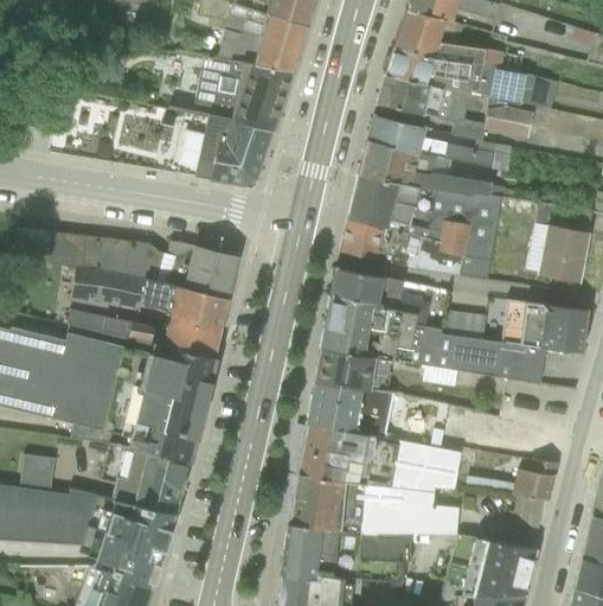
[(228,31),(300,50),(308,25),(210,0),(203,0),(199,14),(212,18),(209,25),(228,31)]
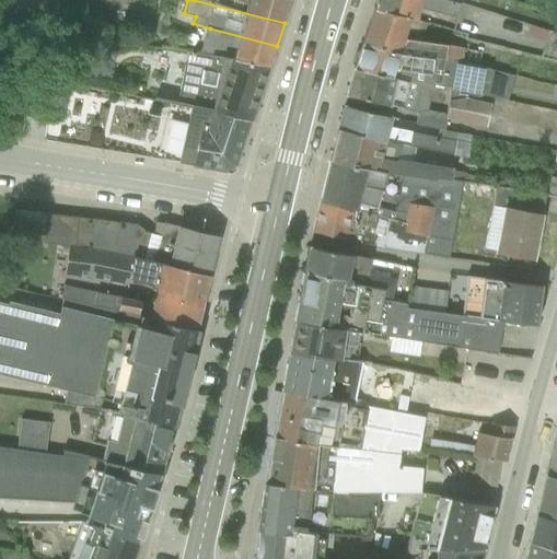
[(194,0),(285,23),(291,0),(194,0)]
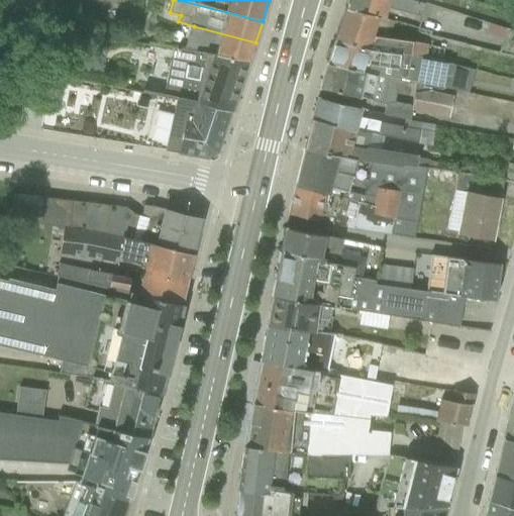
[(349,0),(347,8),(388,18),(390,7),(423,16),(426,4),(412,0),(349,0)]
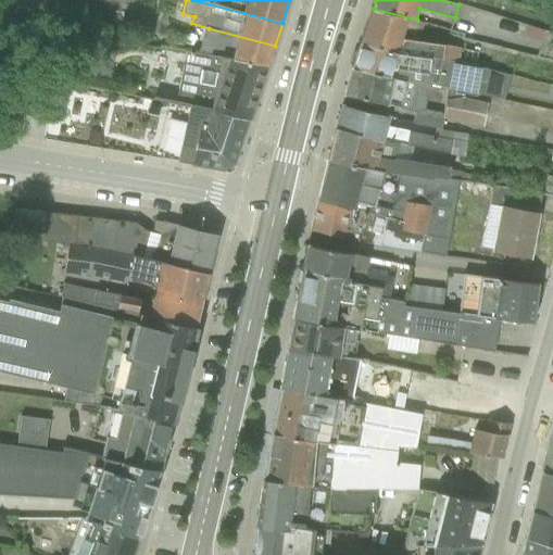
[(461,64),(482,68),(485,59),(479,58),(480,51),(445,45),(403,38),(405,32),(423,35),(426,23),(417,20),(374,9),(361,42),(404,59),(461,64)]
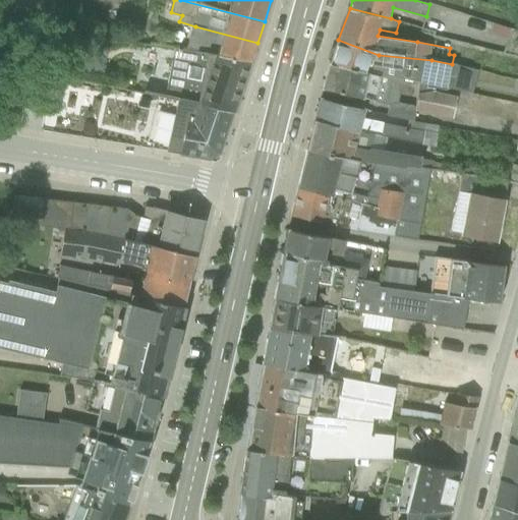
[(195,26),(188,50),(252,61),(257,43),(195,26)]
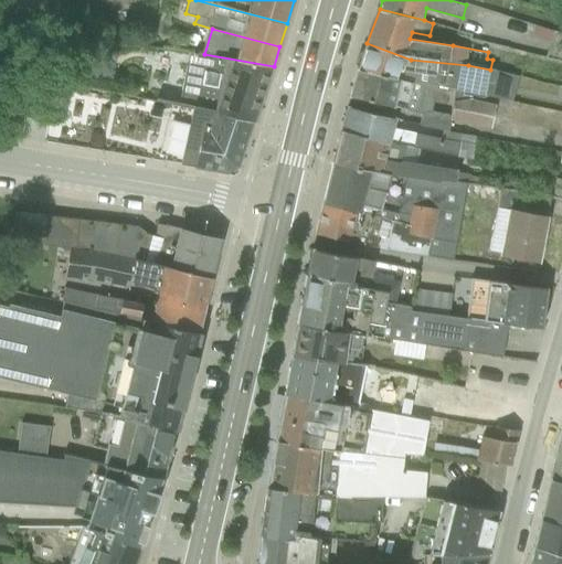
[(561,33),(555,32),(548,56),(561,60),(561,33)]
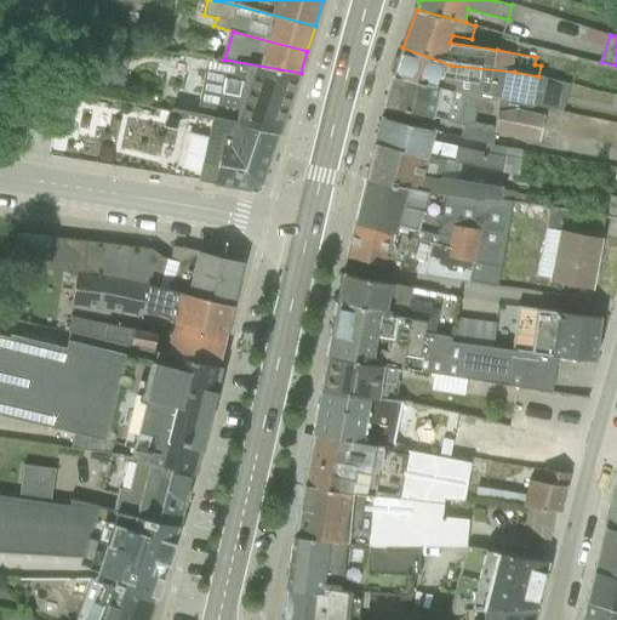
[(393,74),(483,94),(501,97),(500,109),(520,108),(535,107),(564,112),(571,84),(538,77),(514,72),(451,66),(403,47),(393,74)]
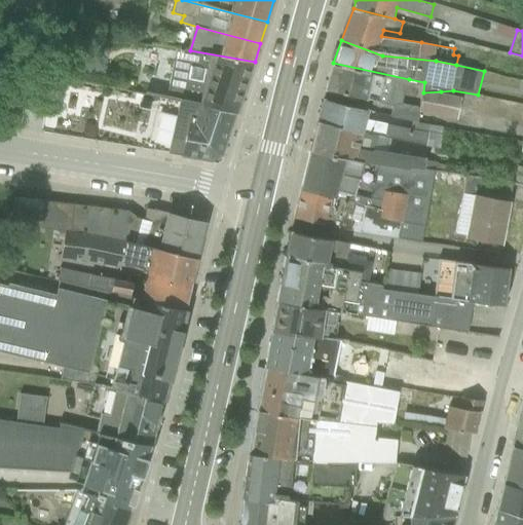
[(169,98),(237,112),(255,62),(190,50),(178,48),(169,98)]
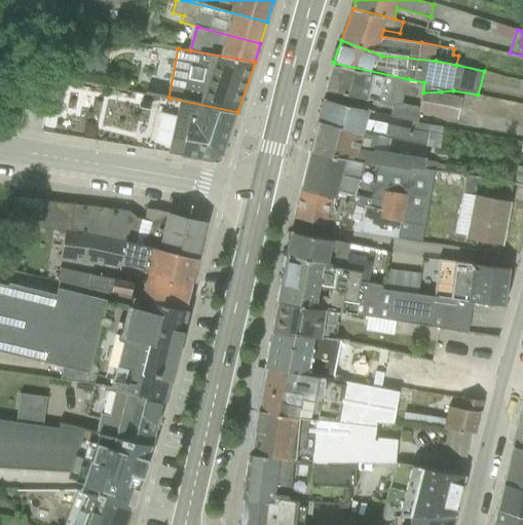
[(333,63),(328,90),(394,105),(391,116),(413,121),(418,122),(420,112),(421,106),(404,103),(409,79),(333,63)]
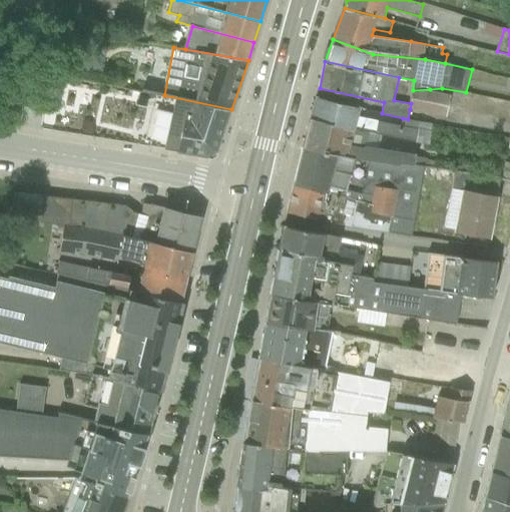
[(413,90),(411,103),(410,109),(447,116),(451,94),(430,89),(413,90)]
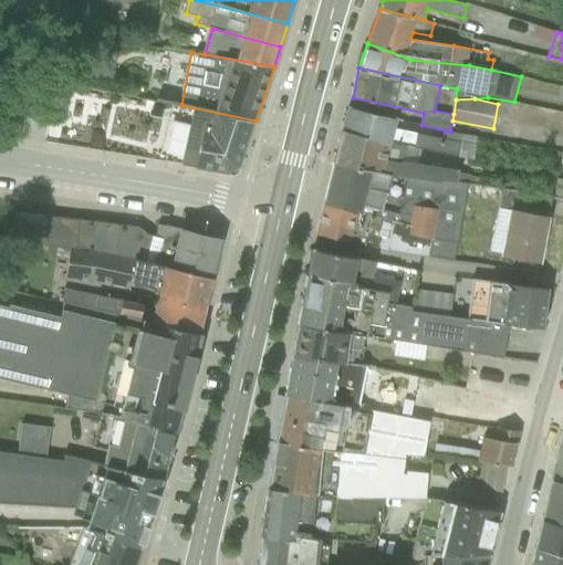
[(248,146),(256,121),(181,105),(173,103),(168,127),(248,146)]
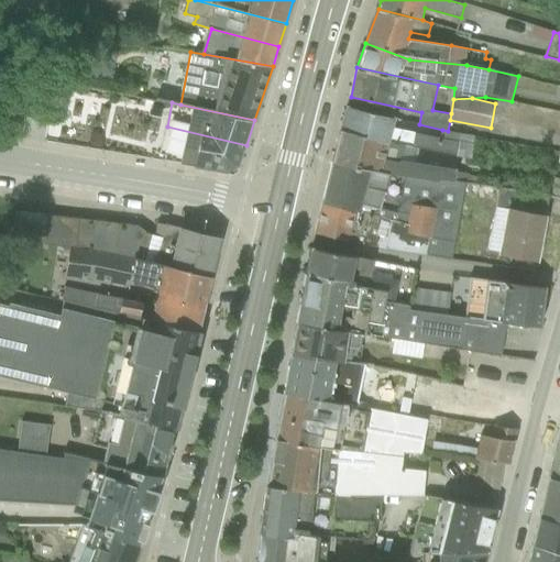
[(341,130),(420,146),(473,158),(476,135),(448,131),(442,130),(440,138),(394,128),(396,119),(349,107),(341,130)]
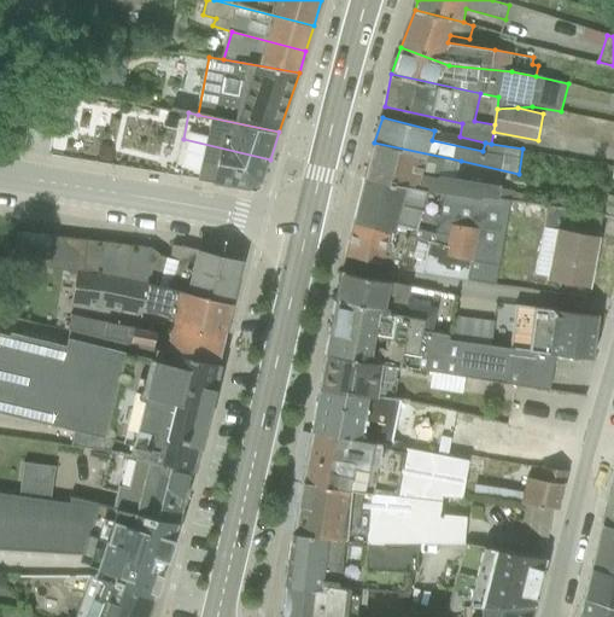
[(270,159),(183,139),(175,175),(251,190),(262,182),(270,159)]
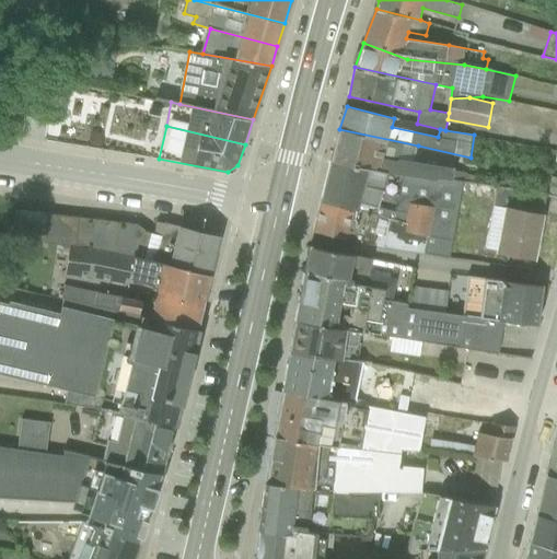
[(339,129),(332,160),(404,173),(467,182),(480,184),(482,172),(416,162),(418,146),(339,129)]
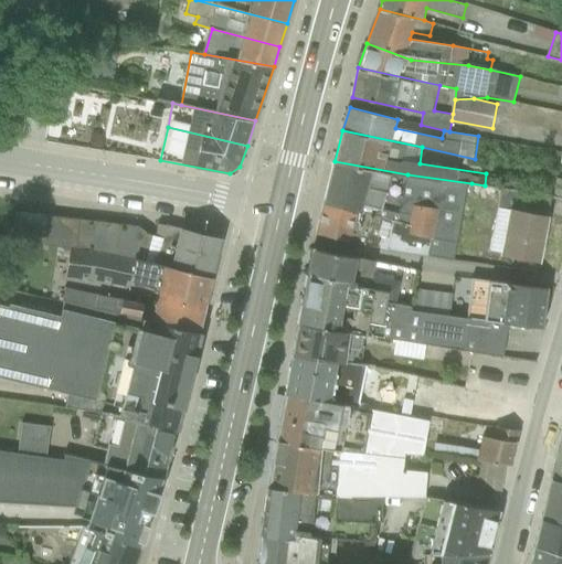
[(325,202),(395,220),(407,174),(335,161),(325,202)]
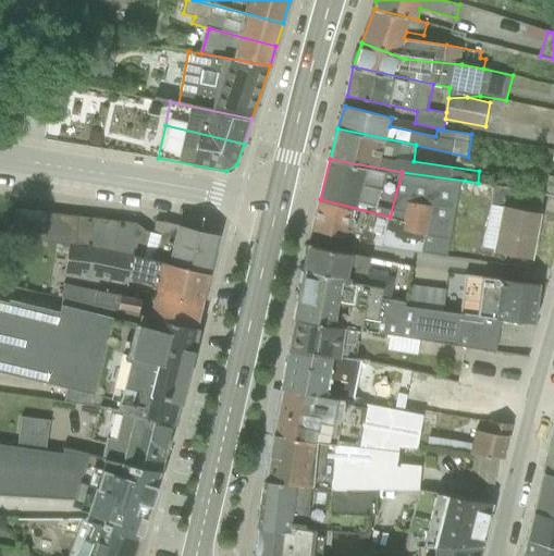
[(544,194),(553,195),(553,176),(548,175),(544,194)]
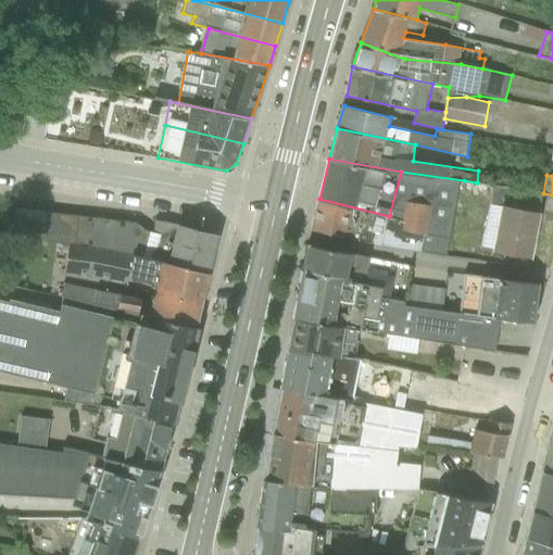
[(464,180),(455,217),(466,219),(470,200),(491,204),(484,248),(531,257),(543,193),(477,183),(464,180)]
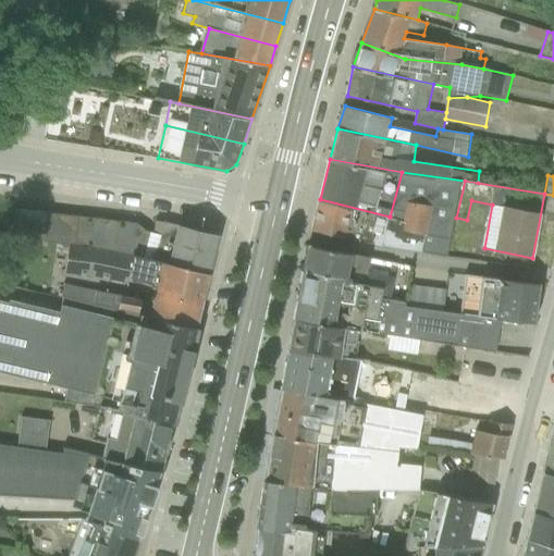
[(320,199),(314,231),(382,246),(390,217),(320,199)]
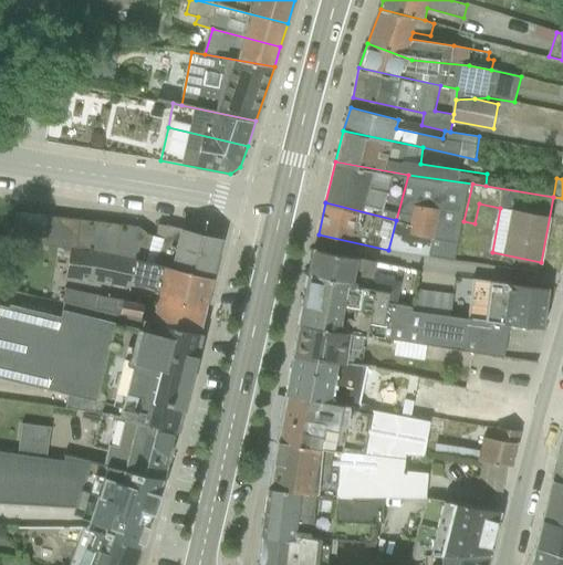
[(14,241),(72,249),(214,278),(222,240),(159,225),(156,237),(152,234),(139,226),(18,212),(14,241)]
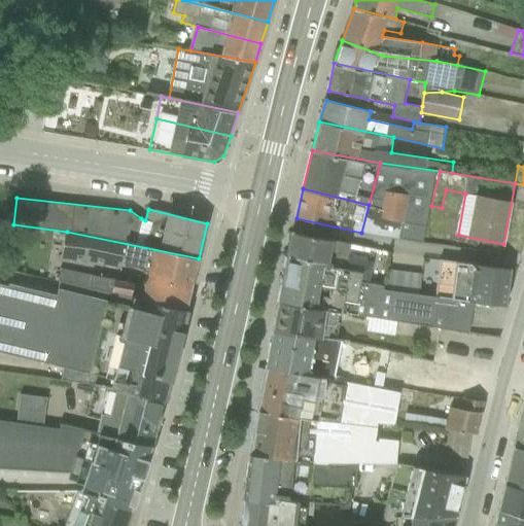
[(146,278),(190,289),(199,258),(67,232),(64,257),(93,261),(121,269),(124,261),(144,267),(142,273),(147,275),(146,278)]
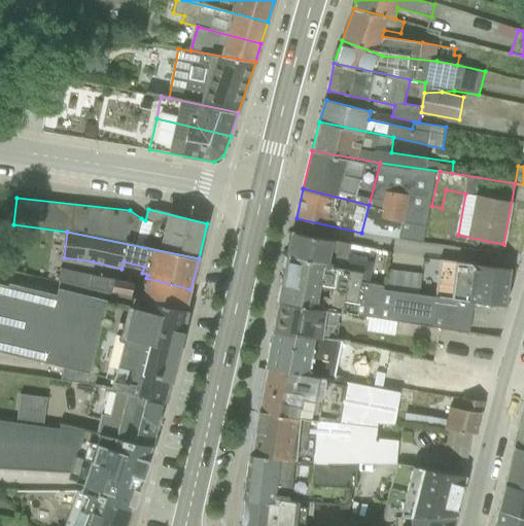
[(293,233),(287,256),(371,282),(374,264),(348,257),(350,244),(293,233)]
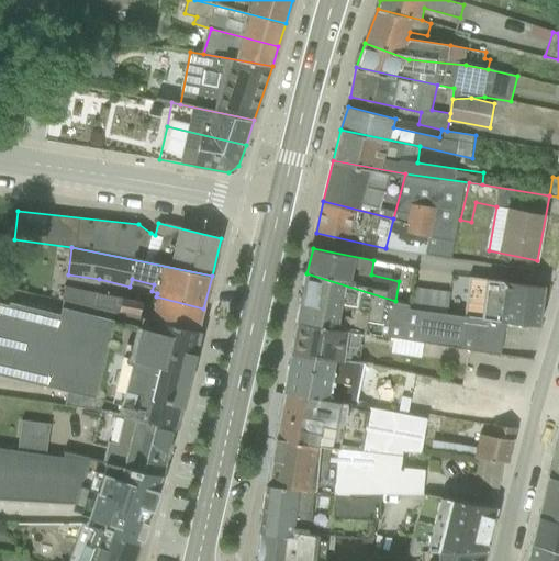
[(297,323),(366,334),(389,337),(395,301),(306,273),(297,323)]
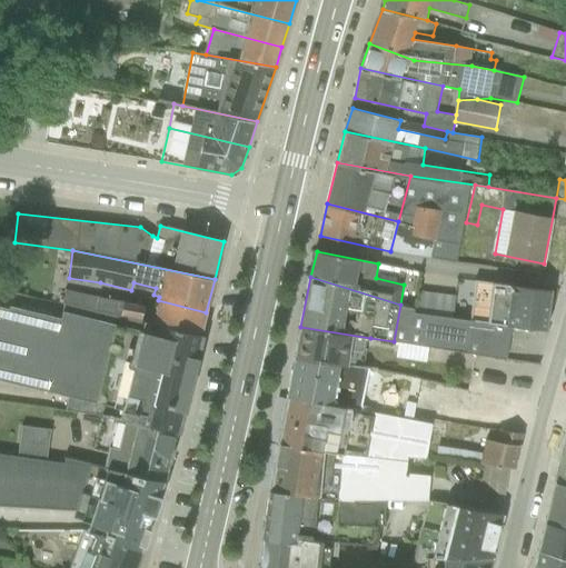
[(513,326),(546,330),(552,290),(487,281),(485,297),(475,296),(470,320),(513,326)]
